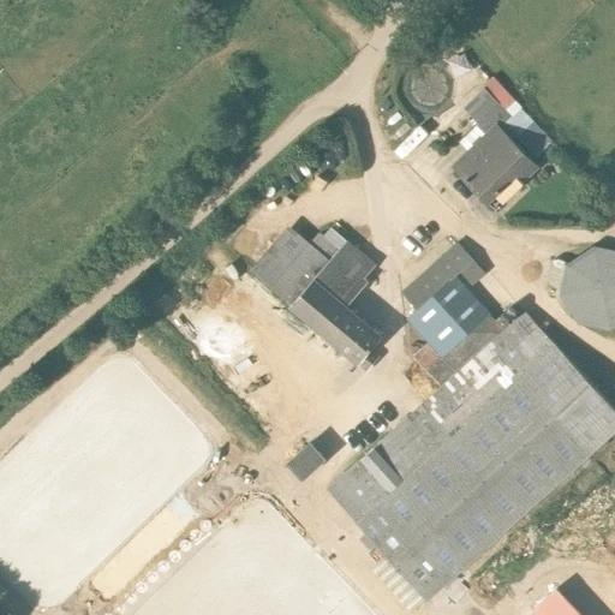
[(451,165),(495,209),(539,163),(501,126),(512,114),(481,83),(458,106),(484,131),(451,165)]
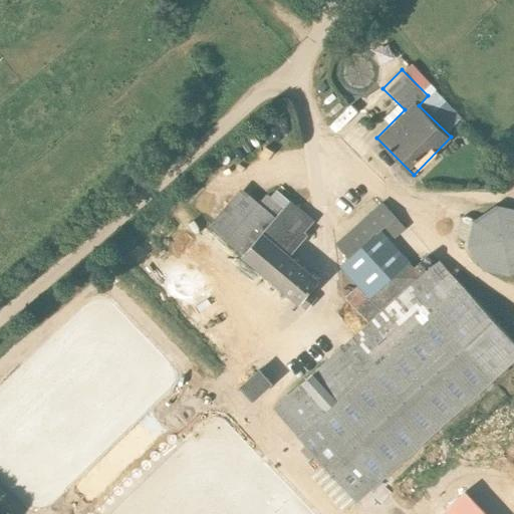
[(341,130),(359,109),(352,102),(333,122),(341,130)]
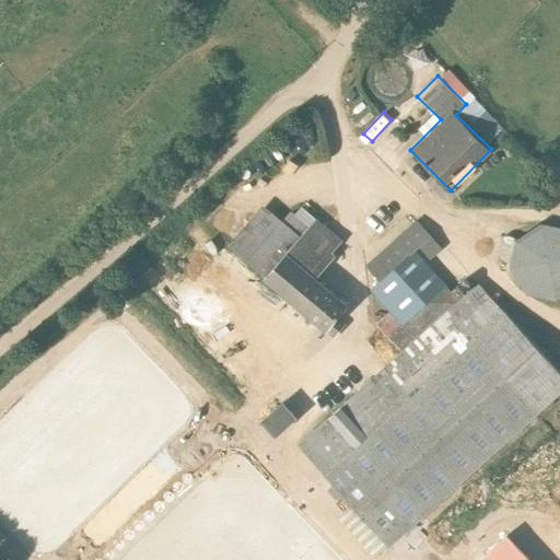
[(325,333),(349,306),(317,278),(335,258),(330,255),(342,241),(301,206),(295,214),(291,211),(282,220),(263,205),(228,245),(264,279),(325,333)]
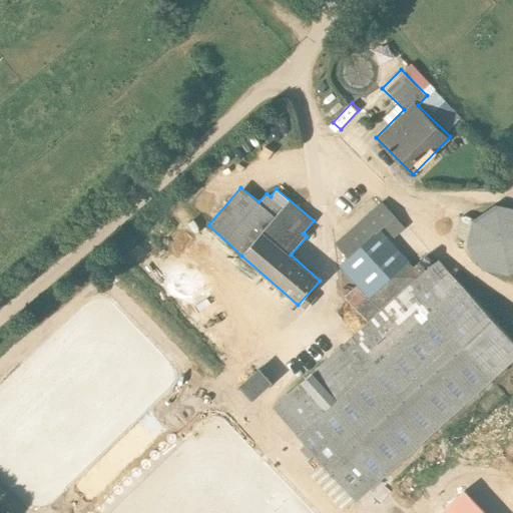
[(340,266),(357,285),(344,297),(368,323),(420,275),(391,240),(406,227),(381,201),(334,243),(347,258),(340,266)]
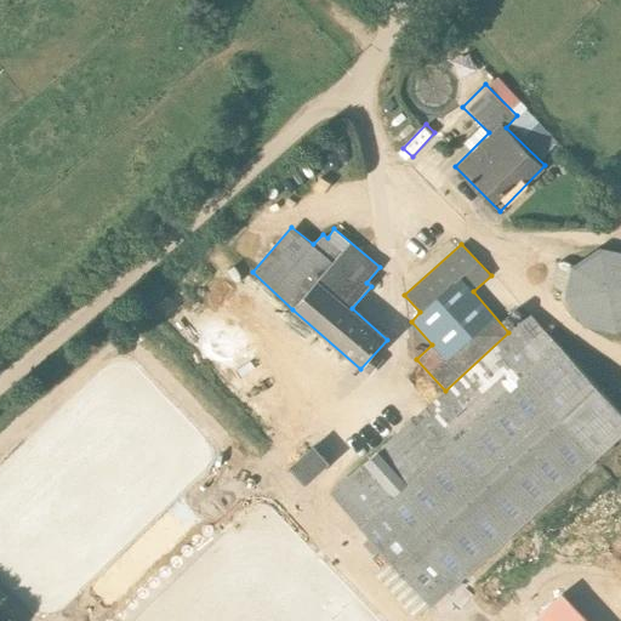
[(620,330),(620,251),(600,248),(571,267),(565,298),(585,326),(616,334),(620,330)]
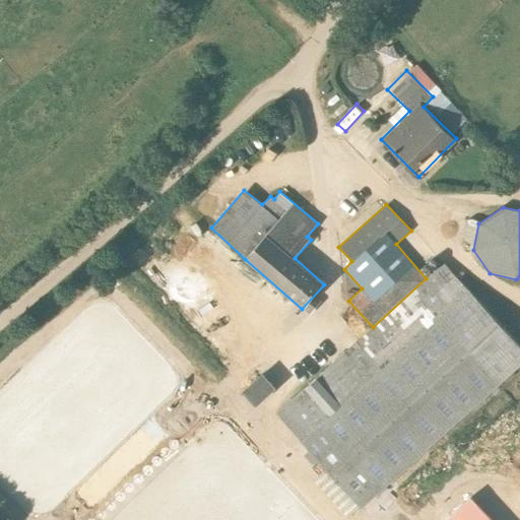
[(276,414),(362,509),(519,362),(519,345),(444,263),(426,278),(373,327),(276,414)]
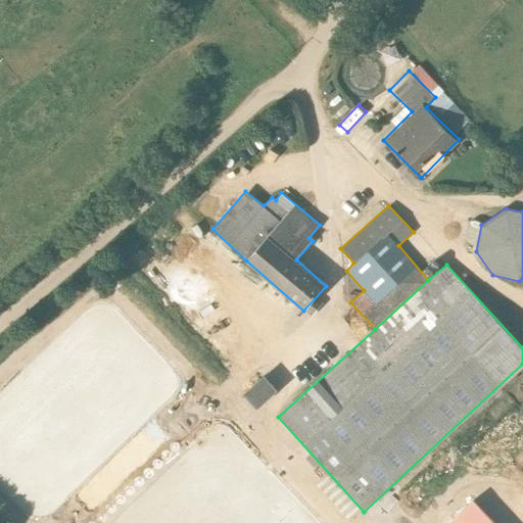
[(265,379),(244,397),(258,413),(279,394),(265,379)]
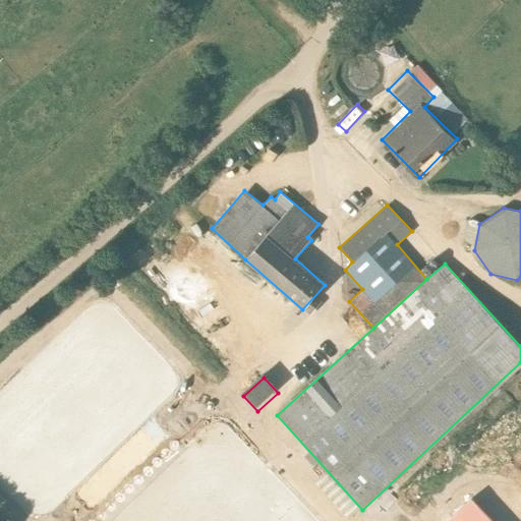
[(491,520),(472,501),(451,520),(491,520)]
